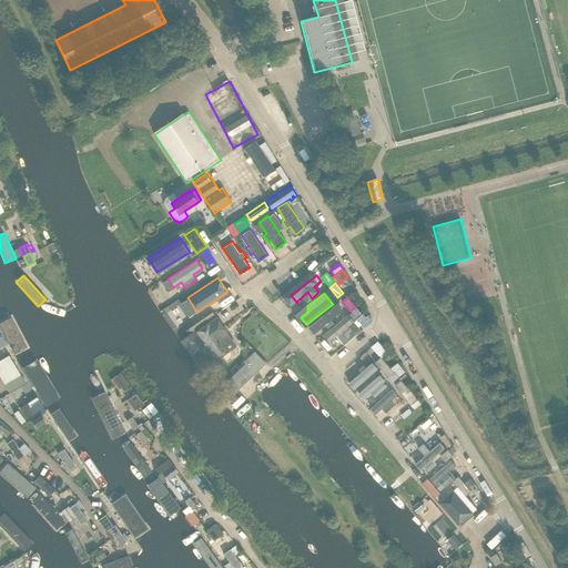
[(313,333),(337,314),(332,307),(308,326),(313,333)]
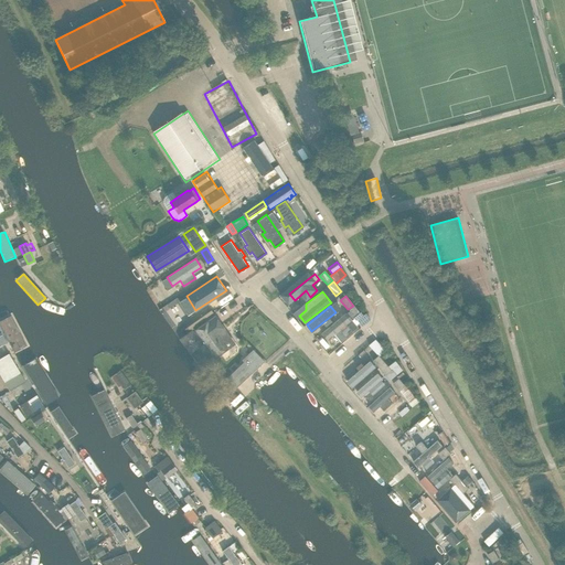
[(365,324),(368,322),(362,316),(353,306),(349,310),(356,320),(354,321),(361,328),(365,324)]
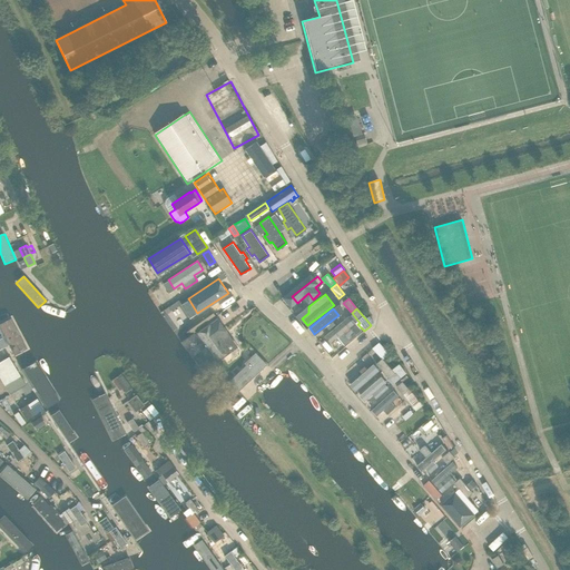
[(0,335),(0,337),(11,331),(0,310),(0,335)]
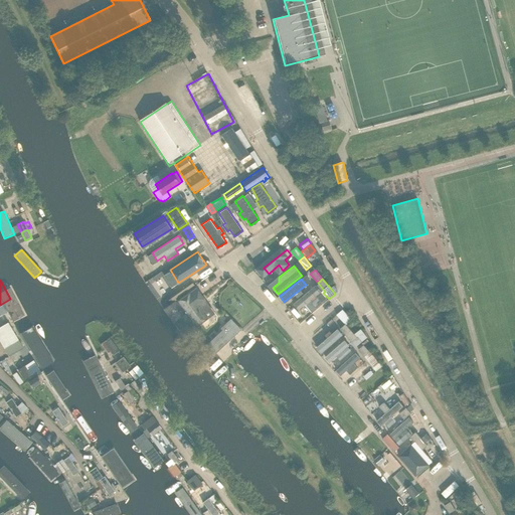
[(166,297),(170,303),(186,292),(194,287),(189,280),(166,297)]
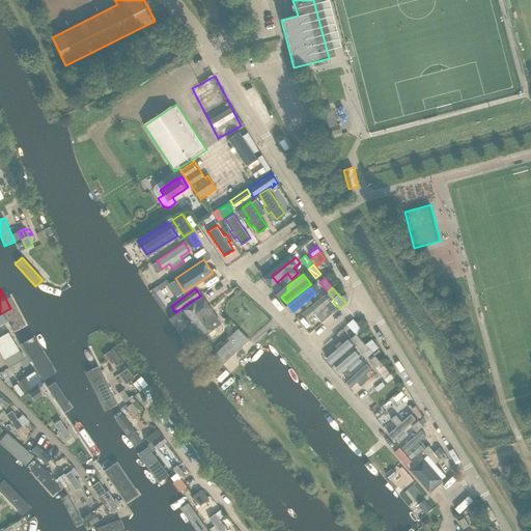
[(337,309),(325,294),(301,312),(307,318),(319,309),(326,317),(337,309)]
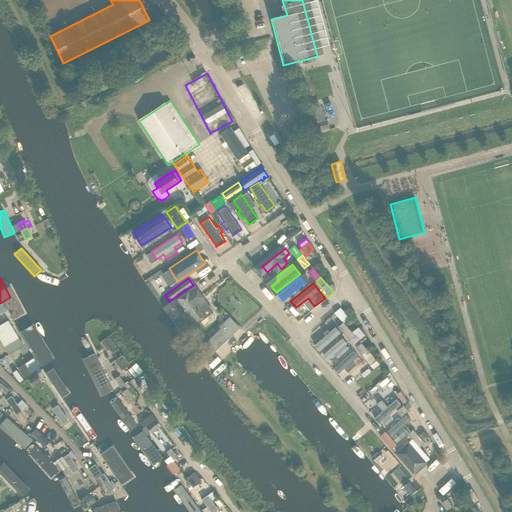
[(196,287),(178,299),(196,325),(208,317),(198,304),(204,299),(196,287)]
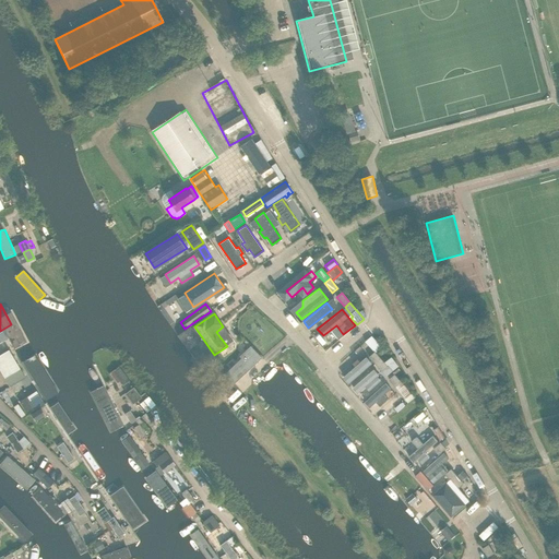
[(182,344),(195,335),(192,331),(189,326),(185,329),(177,335),(182,344)]
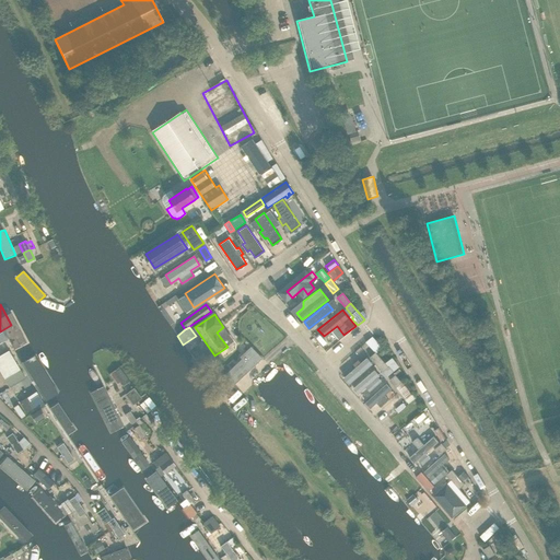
[(6,333),(16,354),(25,350),(14,328),(6,333)]
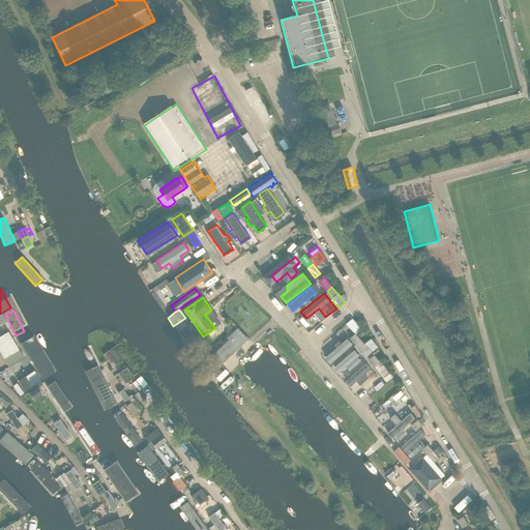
[(356,334),(361,329),(357,324),(352,319),(346,324),(350,327),(355,334),(355,333),(356,334)]
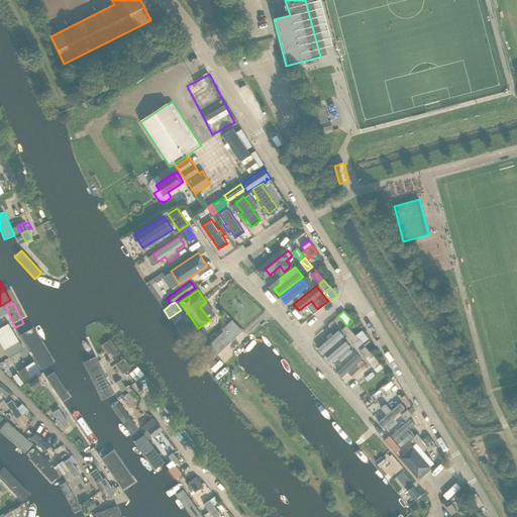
[(241,331),(231,321),(222,330),(223,331),(211,343),(219,352),(241,331)]
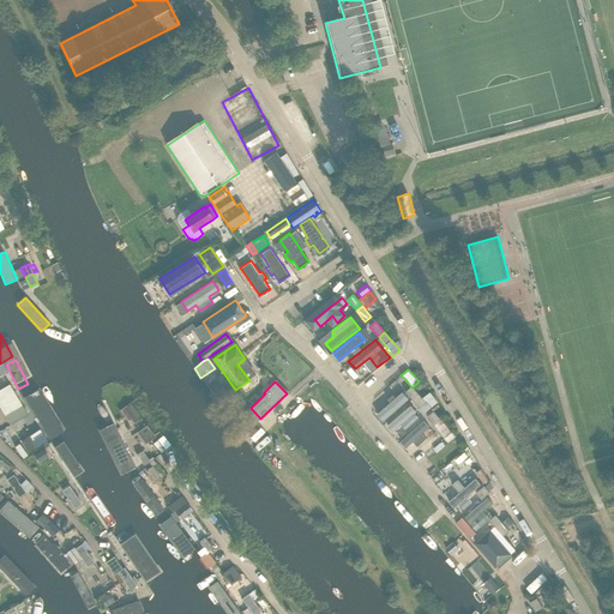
[(0,408),(5,416),(22,405),(10,384),(0,389),(0,408)]
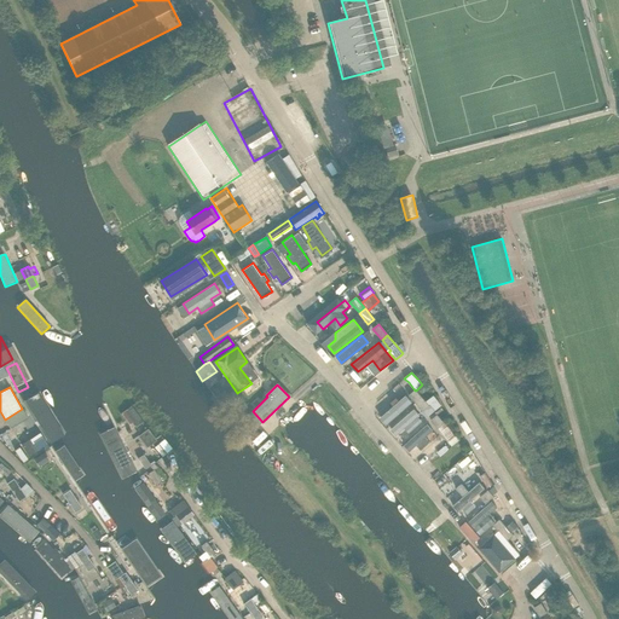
[(422,411),(429,405),(415,389),(409,395),(422,411)]
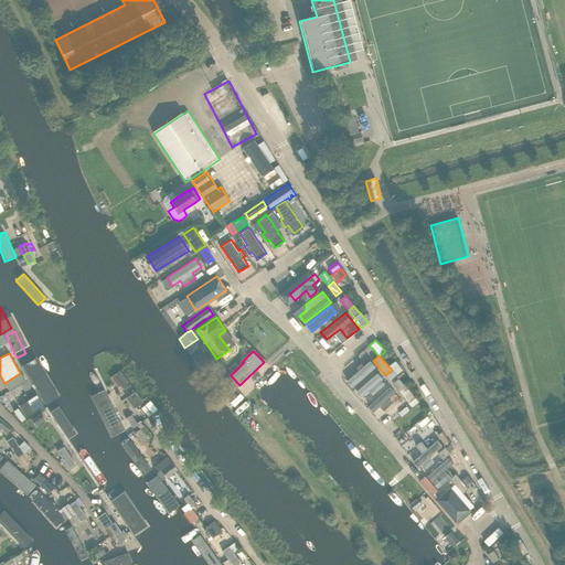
[(61,396),(38,358),(23,366),(46,405),(61,396)]
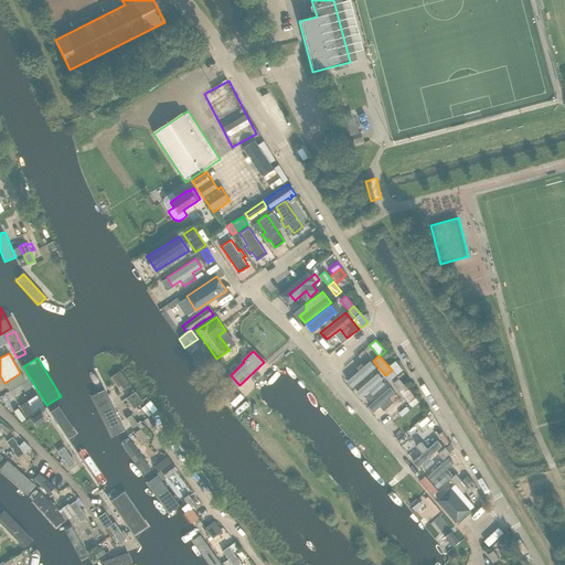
[(376,368),(370,360),(347,380),(353,387),(376,368)]
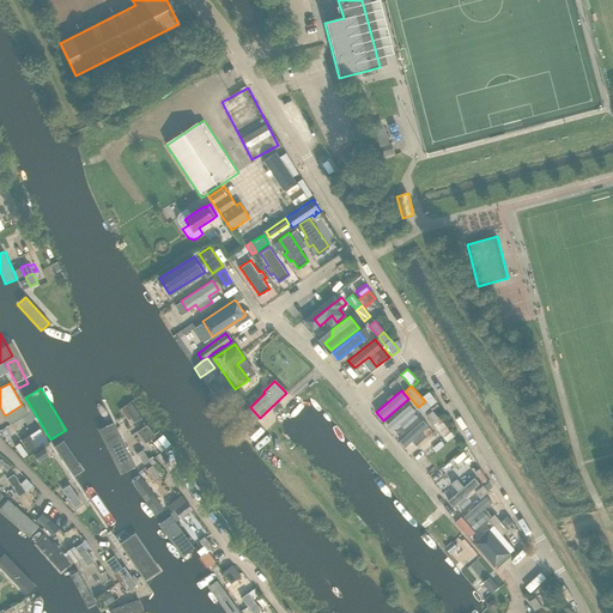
[(134,423),(141,417),(137,411),(135,408),(131,401),(123,407),(134,423)]
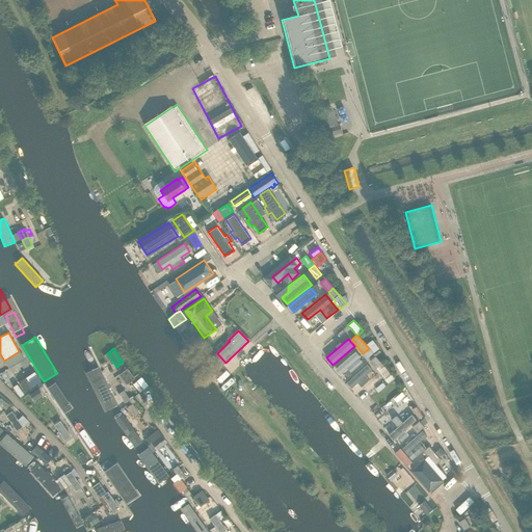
[(337,369),(341,374),(348,368),(351,371),(363,360),(360,356),(362,355),(356,350),(337,369)]
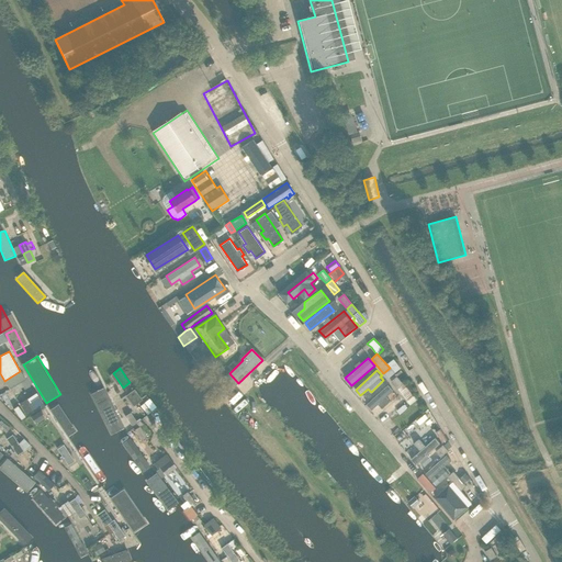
[(409,405),(416,400),(397,377),(391,382),(397,390),(409,405)]
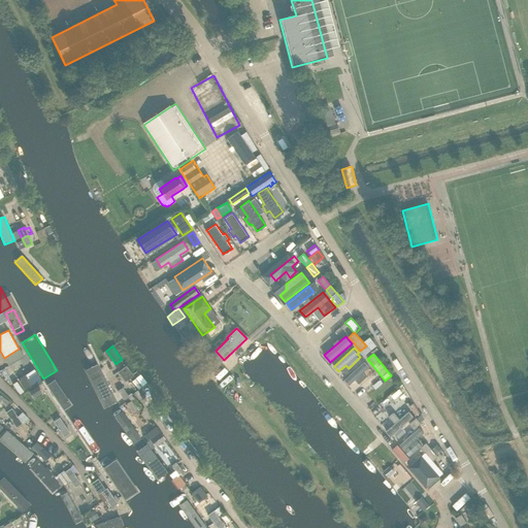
[(364,360),(344,378),(350,385),(355,380),(359,384),(367,375),(363,372),(369,366),(364,360)]
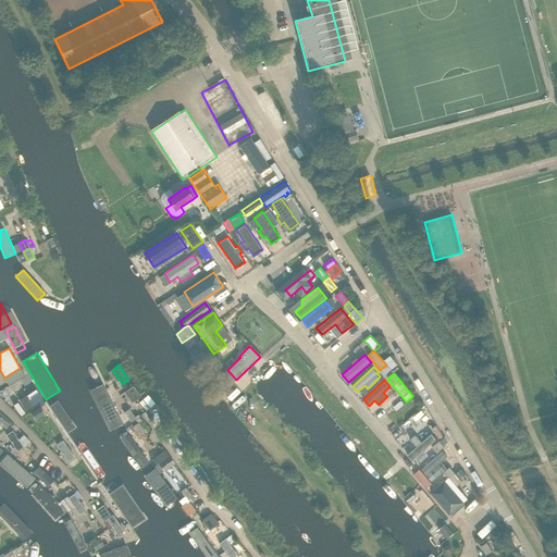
[(99,384),(88,388),(113,433),(121,428),(99,384)]
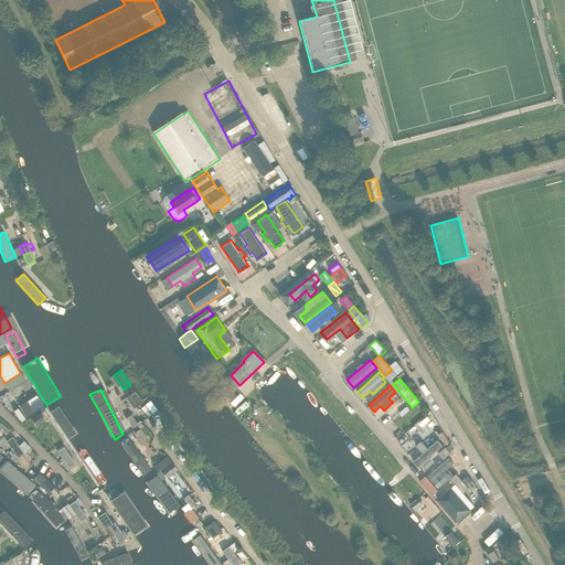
[(78,435),(61,408),(52,414),(70,440),(78,435)]
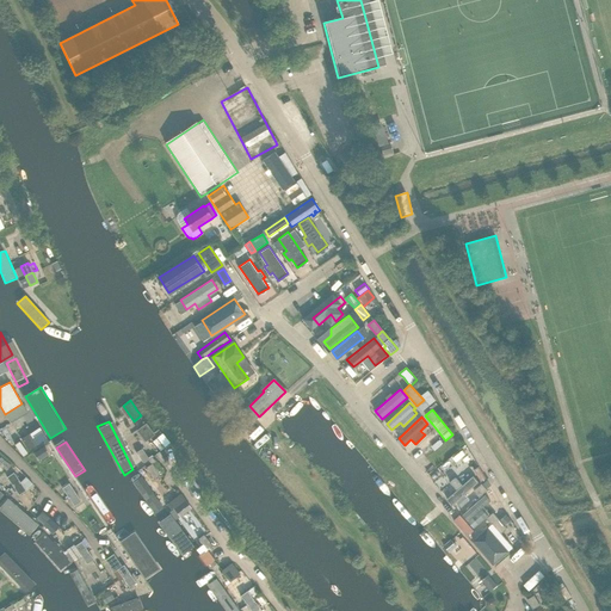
[(38,461),(49,455),(44,446),(34,454),(38,461)]
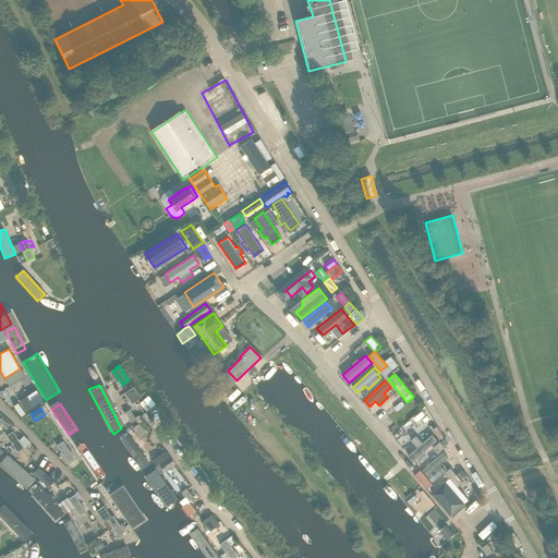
[(131,423),(136,420),(130,409),(124,413),(131,423)]
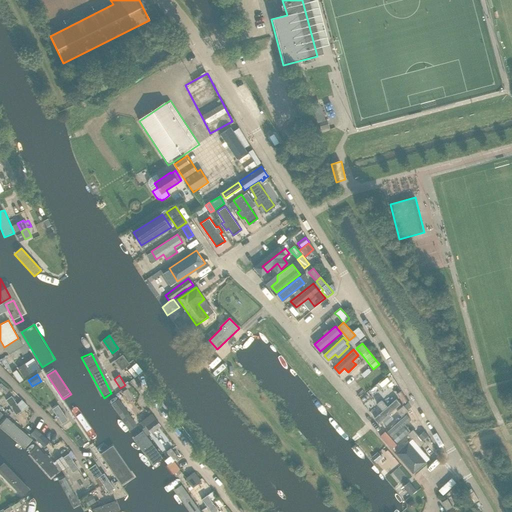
[(398,397),(403,394),(394,379),(389,383),(398,397)]
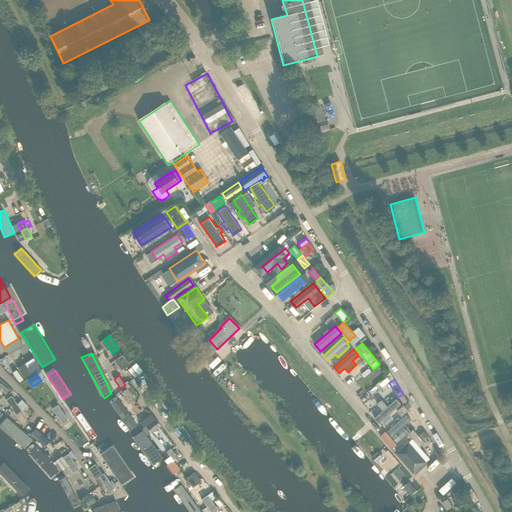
[(0,390),(5,394),(9,390),(0,383),(0,390)]
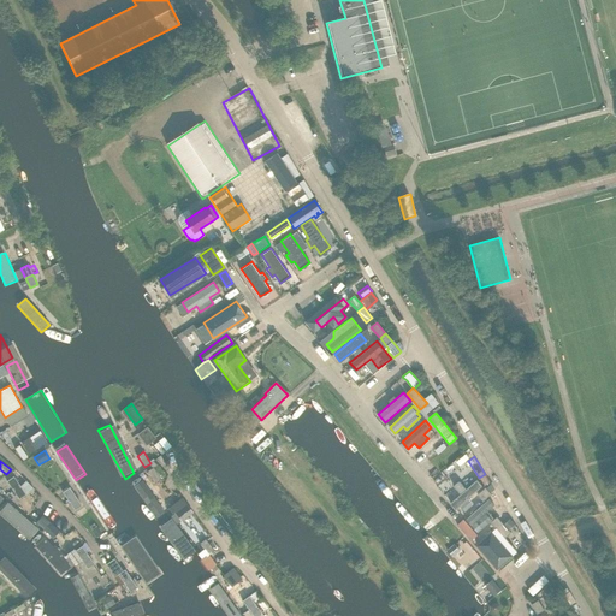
[(154,483),(160,478),(153,467),(147,472),(154,483)]
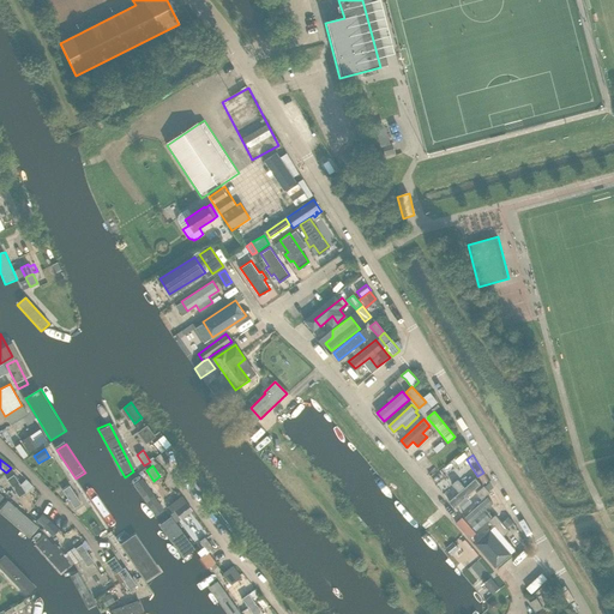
[(446,482),(452,477),(444,469),(439,473),(446,482)]
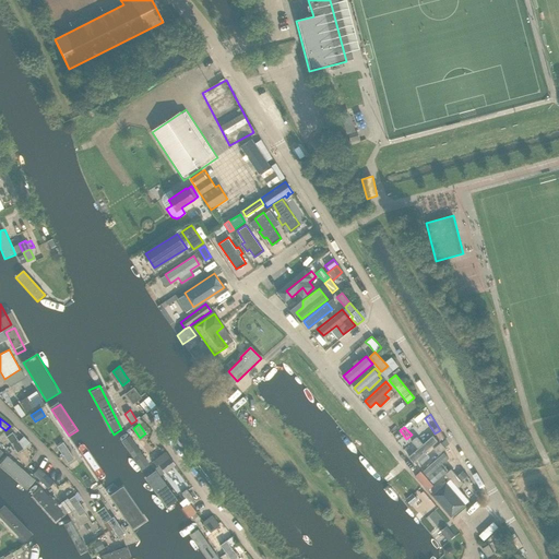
[(12,444),(18,441),(12,432),(7,437),(12,444)]
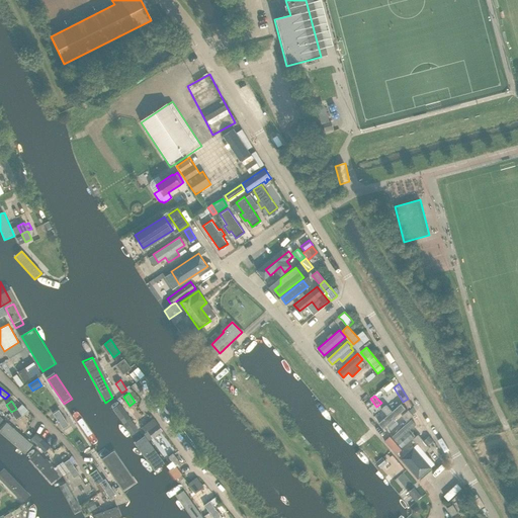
[(395,419),(406,409),(402,403),(379,423),(384,428),(387,425),(392,429),(398,423),(395,419)]
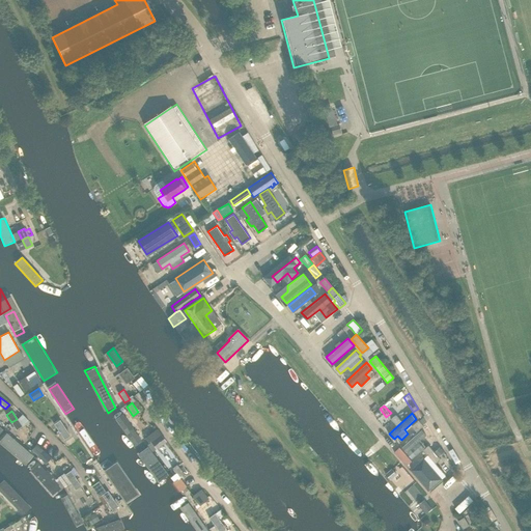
[(24,423),(27,420),(22,414),(19,418),(24,423)]
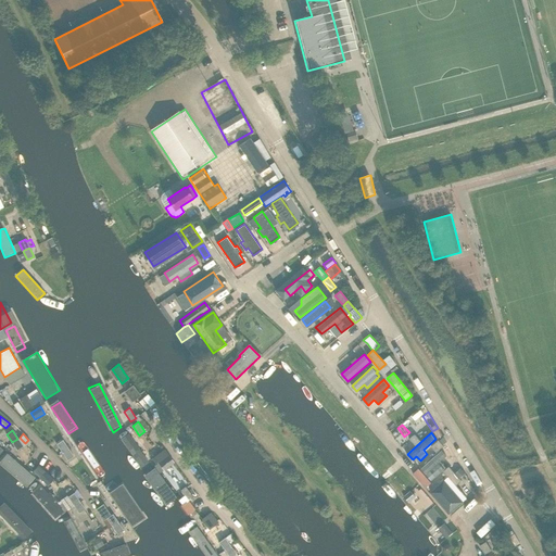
[(127,436),(114,444),(139,477),(152,467),(127,436)]
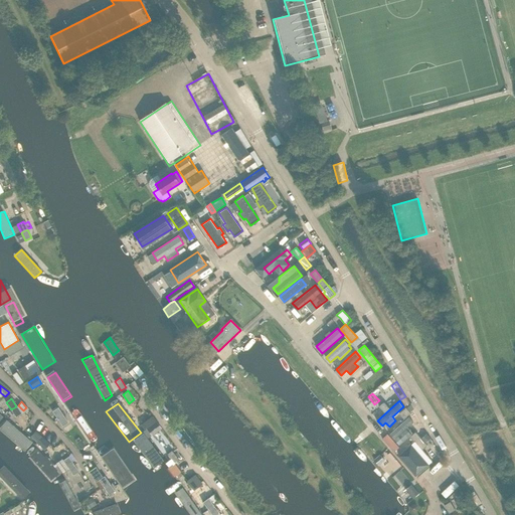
[(16,406),(11,409),(15,417),(21,413),(16,406)]
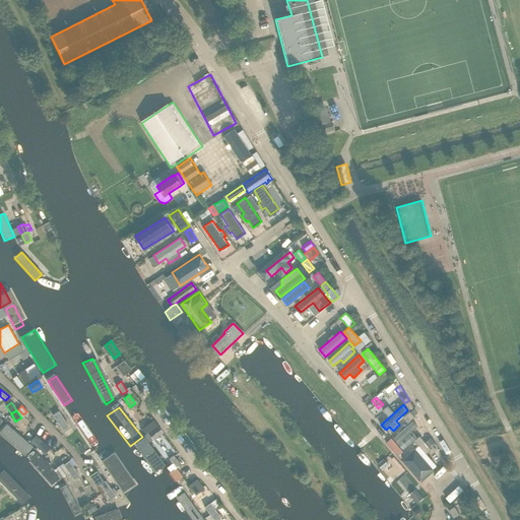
[(403,417),(408,424),(414,417),(410,411),(403,417)]
